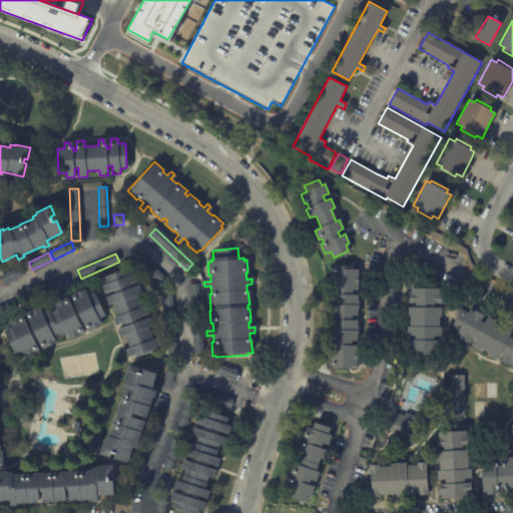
[(164,278),(158,284),(135,263),(141,255),(164,278)]
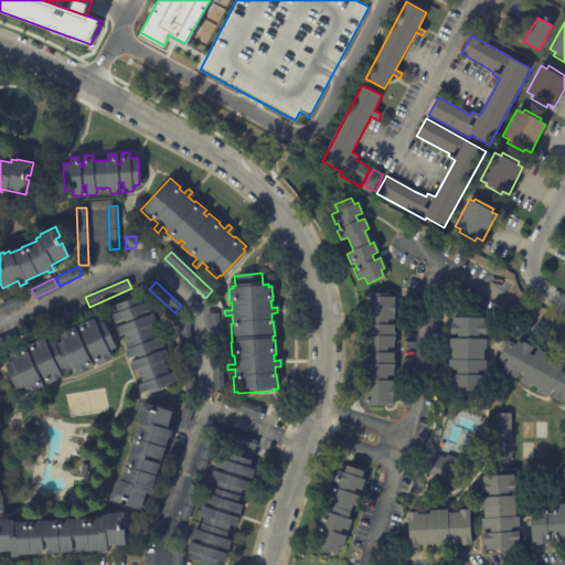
[(2,312),(0,308),(0,304),(21,294),(24,302),(2,313),(2,312)]
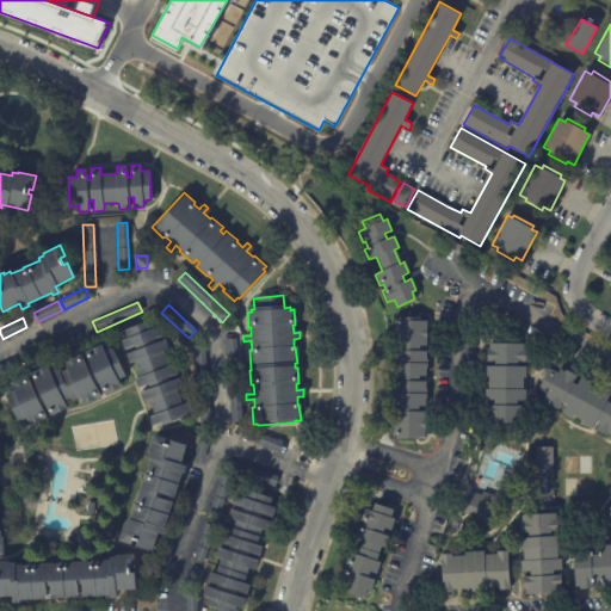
[(426,321),(426,346),(419,346),(419,351),(426,351),(426,376),(418,376),(419,383),(425,382),(425,407),(418,407),(418,412),(424,412),(424,437),(418,437),(418,440),(396,440),(395,437),(393,437),(393,413),(399,413),(399,406),(393,406),(392,383),(399,382),(399,376),(393,376),(392,351),(401,351),(400,318),(419,318),(419,321),(426,321)]
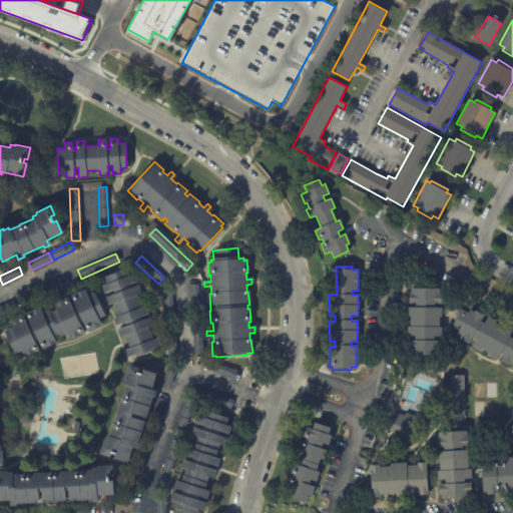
[(136,281),(140,293),(135,295),(139,308),(145,306),(148,314),(139,317),(140,320),(149,317),(151,325),(146,327),(151,340),(156,338),(159,347),(151,350),(151,351),(135,357),(134,355),(125,358),(122,350),(128,348),(123,335),(118,337),(115,330),(124,327),(123,323),(114,326),(111,318),(116,316),(112,304),(107,306),(104,298),(113,295),(111,291),(103,294),(100,286),(105,284),(103,277),(126,269),(128,276),(133,274),(136,281)]
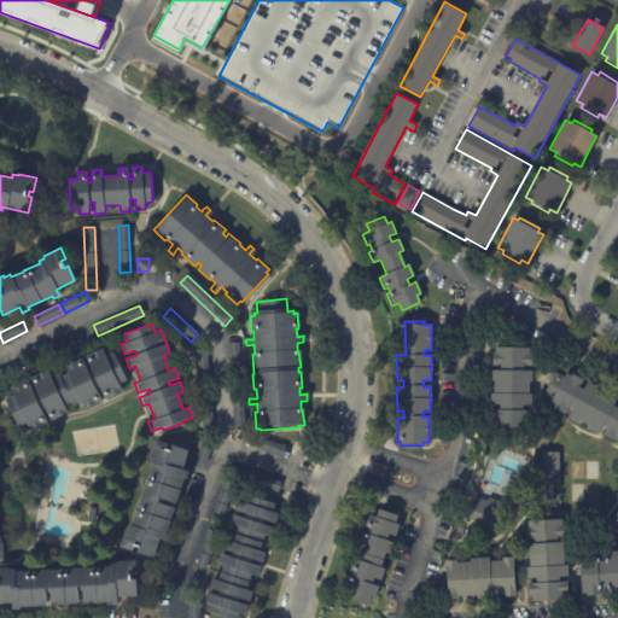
[(240,379),(229,380),(227,343),(238,342),(240,379)]
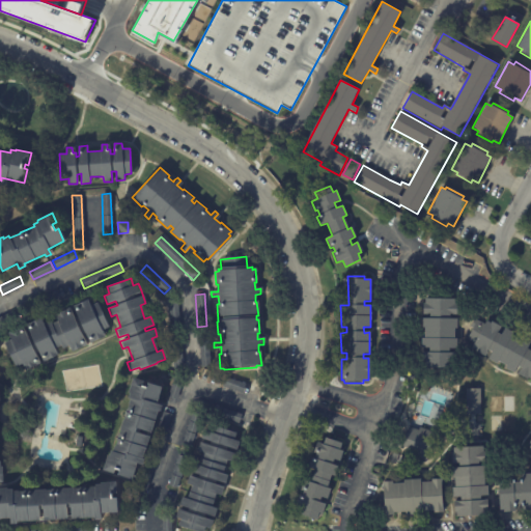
[(179,332),(170,332),(168,300),(177,299),(179,332)]
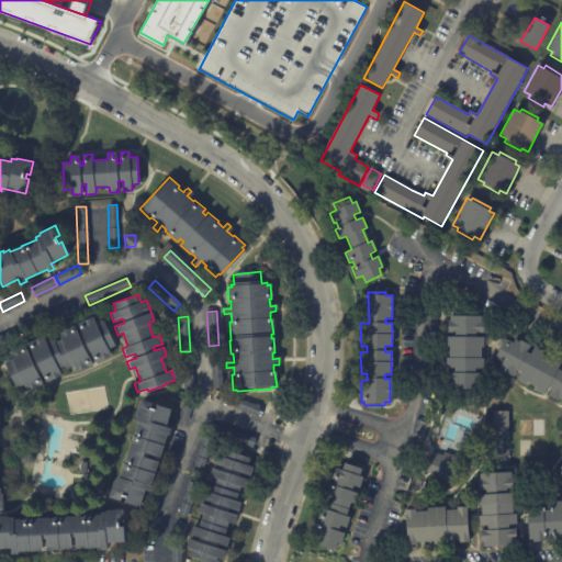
[(446,379),(446,373),(452,373),(452,369),(445,369),(445,358),(447,358),(448,347),(445,347),(445,338),(452,338),(453,333),(446,333),(447,322),(448,322),(448,316),(479,317),(479,322),(482,322),(482,334),(474,334),(474,338),(482,338),(482,348),(479,348),(479,359),(482,359),(482,369),(473,369),(473,374),(479,374),(479,385),(478,385),(478,390),(447,390),(447,384),(446,384),(446,379)]
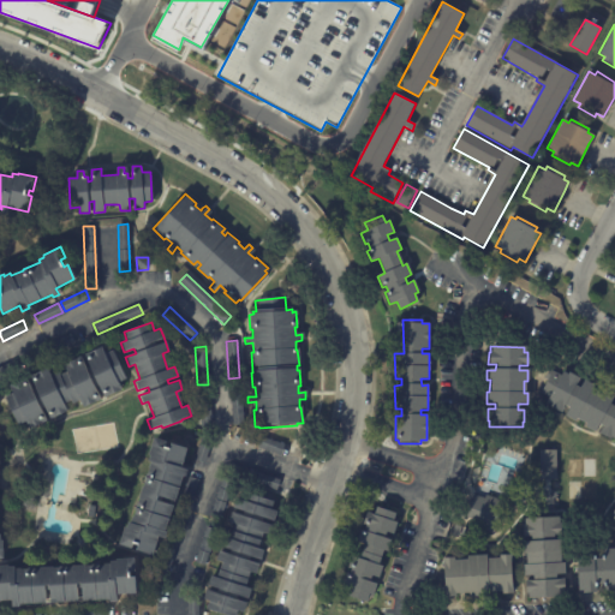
[(18,425),(5,398),(12,394),(9,386),(27,378),(31,390),(36,388),(30,376),(47,368),(51,375),(58,372),(59,376),(67,372),(64,364),(81,357),(87,369),(90,366),(85,354),(102,347),(106,354),(113,351),(126,378),(118,382),(121,389),(105,398),(100,386),(95,388),(100,399),(83,407),(79,400),(72,404),(71,400),(64,404),(67,411),(51,418),(46,408),(41,411),(46,422),(29,429),(25,422),(18,425)]
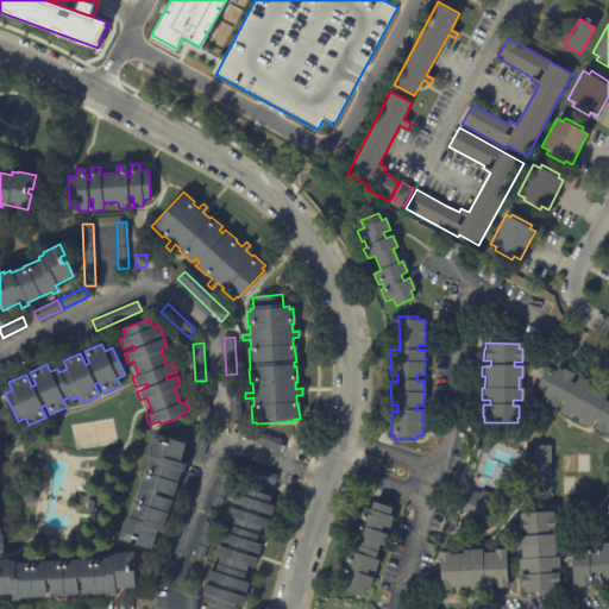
[(22,365),(0,375),(0,362),(17,355),(22,365)]
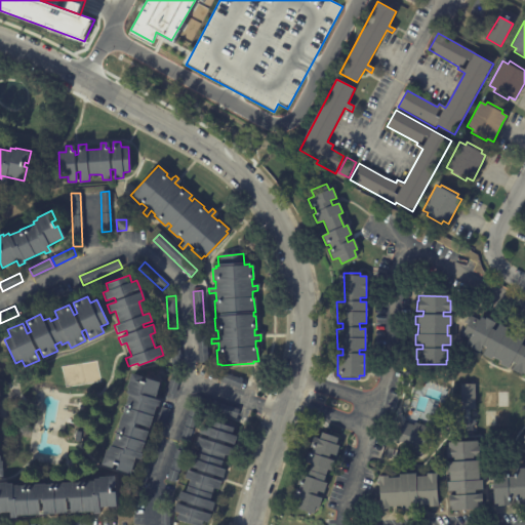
[(514,363),(513,362),(510,369),(500,364),(501,362),(493,357),(491,360),(483,355),(487,349),(483,347),(480,353),(472,348),(473,346),(468,342),(469,340),(459,335),(467,324),(463,323),(468,315),(480,321),(482,317),(486,320),(487,318),(496,323),(492,329),(496,331),(500,324),(509,329),(508,331),(516,336),(517,333),(524,337),(524,339),(522,346),(524,347),(524,374),(523,373),(522,374),(514,369),(516,364),(514,363)]
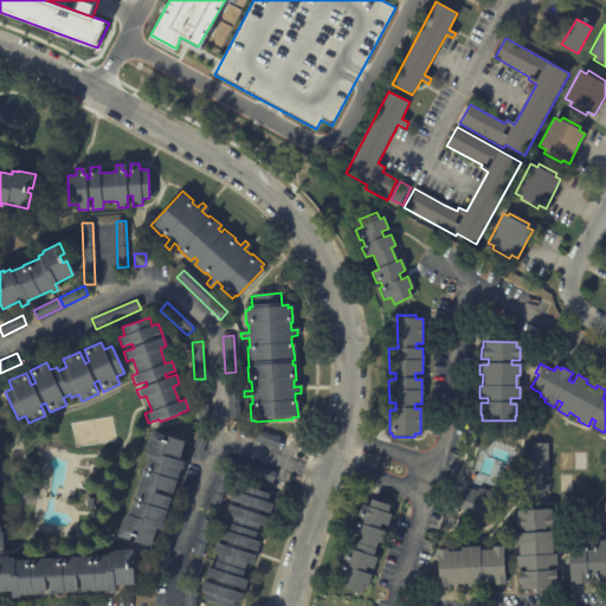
[(199,427),(210,431),(201,456),(191,452),(199,427)]
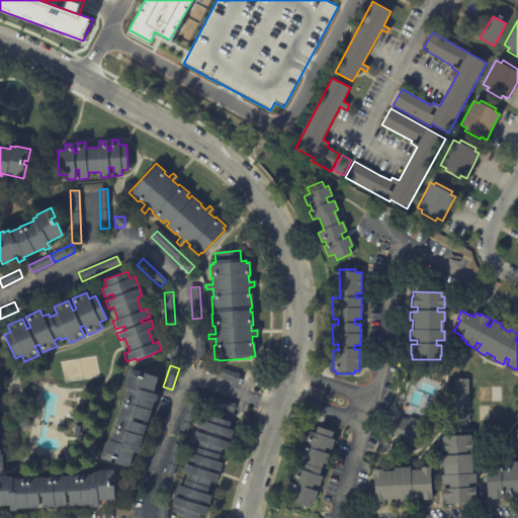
[(239,374),(236,383),(217,376),(220,367),(239,374)]
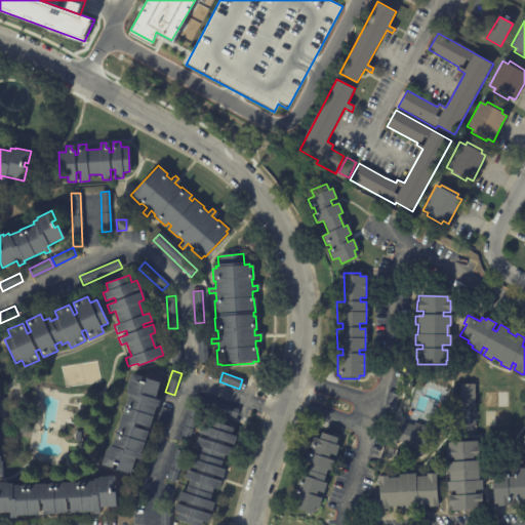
[(101,465),(106,450),(108,450),(110,443),(112,444),(113,440),(114,440),(121,415),(122,415),(124,409),(123,409),(125,405),(128,394),(127,394),(128,389),(126,388),(131,373),(143,376),(140,380),(147,382),(148,378),(160,382),(155,399),(160,401),(159,406),(156,406),(149,428),(138,425),(137,428),(148,432),(140,453),(143,453),(140,459),(134,457),(129,474),(117,470),(119,466),(113,465),(112,468),(101,465)]
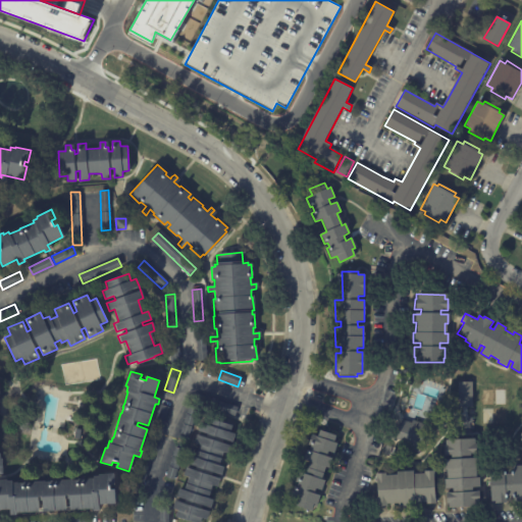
[(458,381),(471,381),(472,407),(458,408),(458,381)]
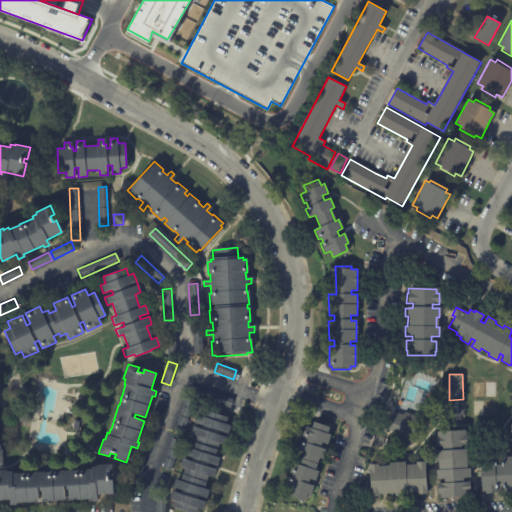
[(151,415),(160,392),(168,395),(159,418),(151,415)]
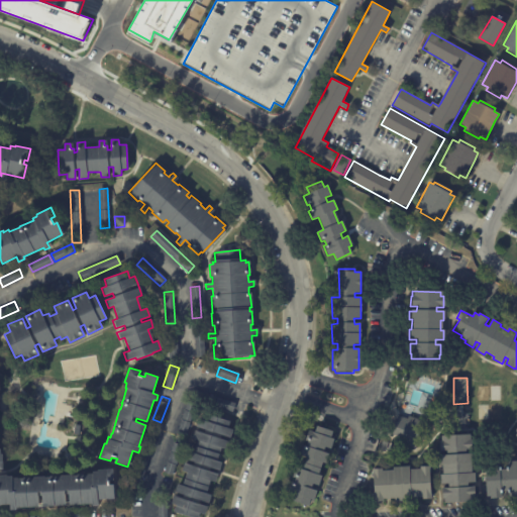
[(232,411),(215,406),(217,397),(235,403),(232,411)]
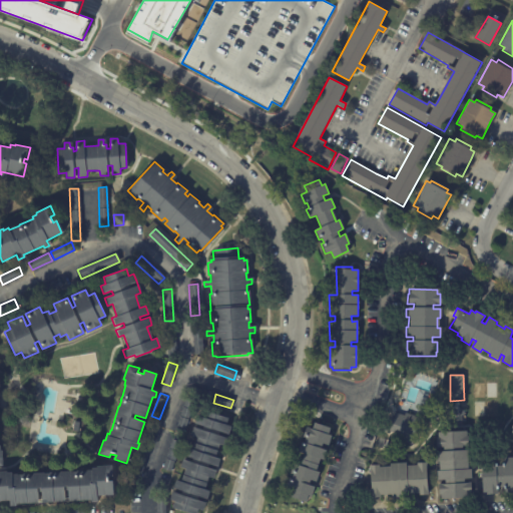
[(184,430),(175,427),(185,398),(194,401),(184,430)]
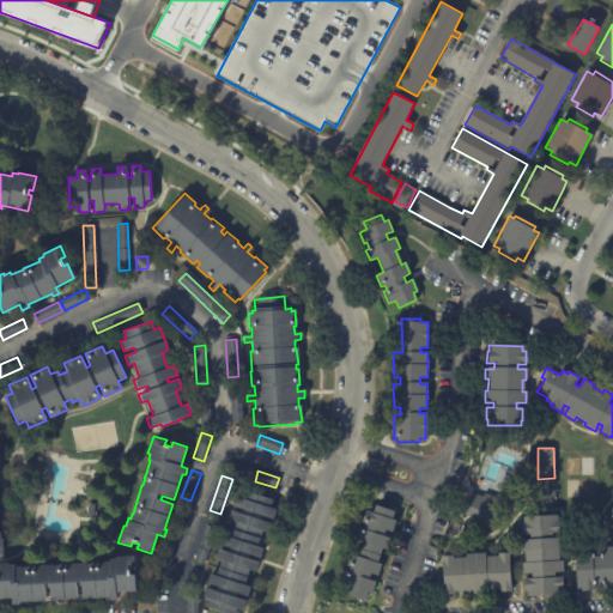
[(249,554),(248,559),(258,563),(255,572),(249,570),(243,586),(250,588),(247,598),(236,594),(235,598),(246,601),(242,611),(236,610),(235,612),(223,612),(205,607),(207,599),(201,598),(205,588),(214,592),(217,587),(206,583),(210,575),(216,576),(220,560),(214,558),(218,550),(228,553),(229,548),(218,545),(222,535),(228,538),(234,522),(228,520),(230,511),(241,515),(242,510),(231,507),(235,496),(242,499),(244,491),(272,501),(269,508),(275,510),(272,520),(262,516),(260,521),(271,525),(268,534),(261,532),(256,547),(263,550),(260,558),(249,554)]
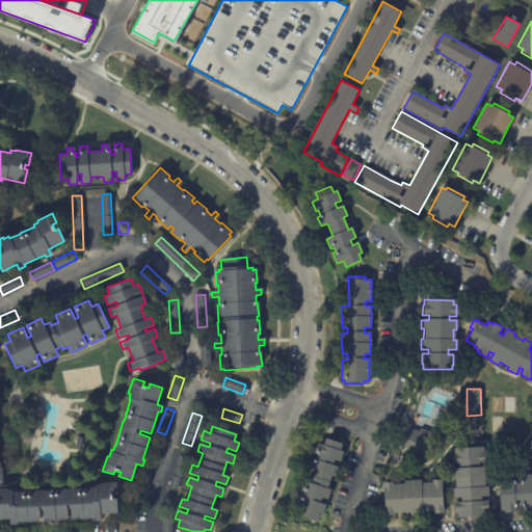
[(420,428),(435,433),(426,460),(419,458),(419,457),(406,452),(407,449),(403,448),(405,443),(401,442),(404,432),(406,433),(408,427),(419,430),(420,428)]
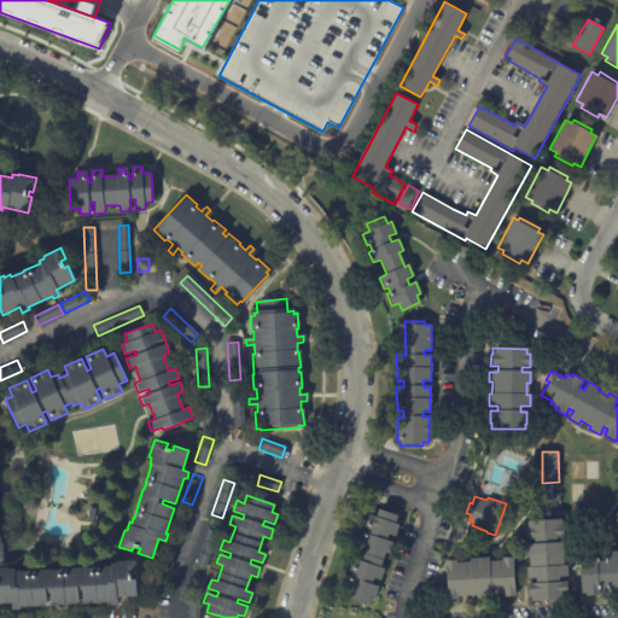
[(385,552),(379,567),(384,569),(380,581),(373,577),(371,584),(378,587),(374,598),(369,596),(367,605),(349,599),(351,590),(344,588),(349,576),(351,577),(354,571),(349,570),(353,558),(361,561),(366,546),(359,543),(362,532),(366,534),(368,526),(365,525),(369,514),(377,517),(379,508),(397,516),(395,523),(398,524),(395,536),(388,534),(386,540),(392,542),(389,554),(385,552)]
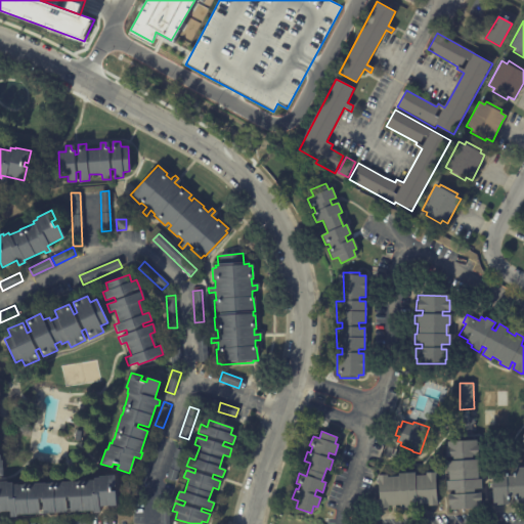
[(481,487),(481,488),(474,489),(474,493),(481,493),(481,503),(480,503),(480,508),(450,510),(450,505),(448,505),(448,494),(454,494),(454,490),(447,490),(446,481),(448,481),(448,471),(445,471),(445,462),(452,461),(452,457),(446,457),(446,448),(447,448),(447,441),(476,440),(477,445),(479,445),(479,455),(472,455),(473,460),(480,460),(480,469),(478,469),(478,480),(481,480),(481,487)]
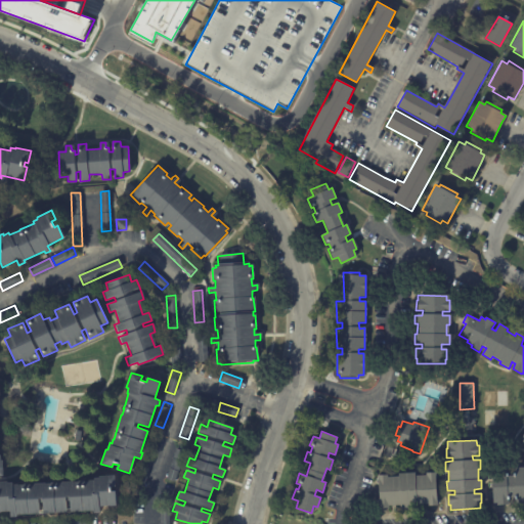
[(149,466),(143,464),(150,443),(158,445),(149,466)]
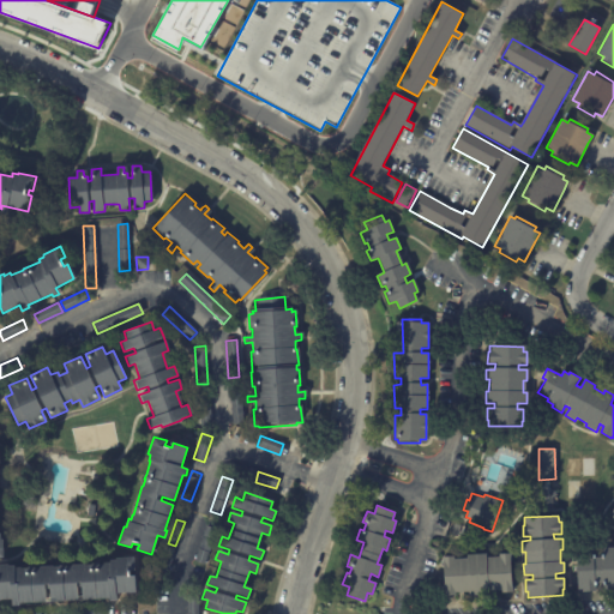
[(459,537),(450,534),(453,523),(464,527),(459,537)]
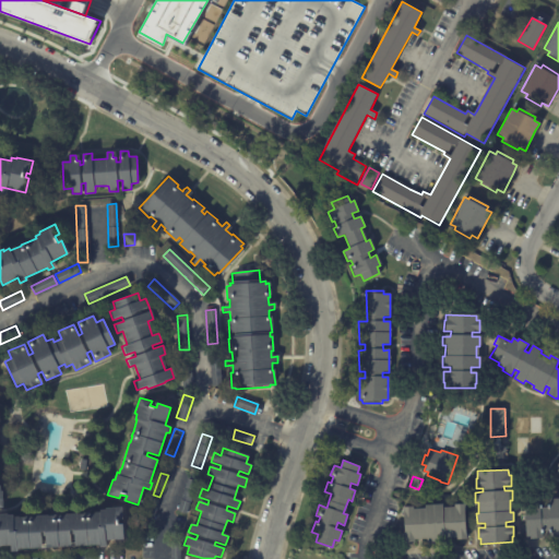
[(558,538),(550,538),(549,530),(540,531),(540,537),(528,538),(528,536),(525,536),(523,503),(527,503),(526,498),(538,498),(538,506),(543,506),(543,507),(547,507),(547,504),(549,504),(548,498),(558,498),(558,538)]
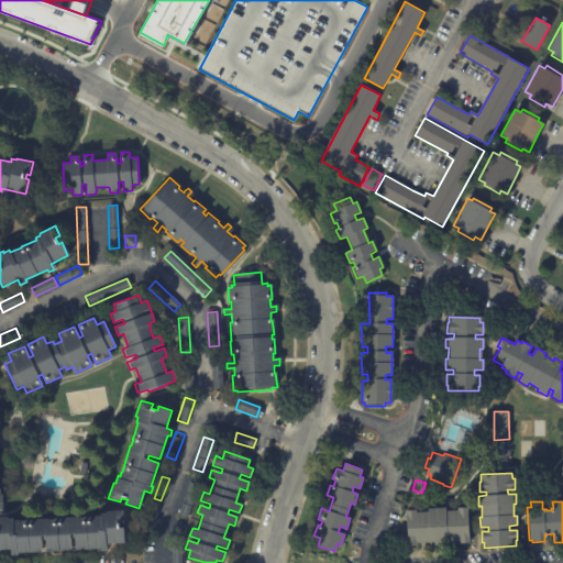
[(159,508),(151,531),(141,528),(150,505),(159,508)]
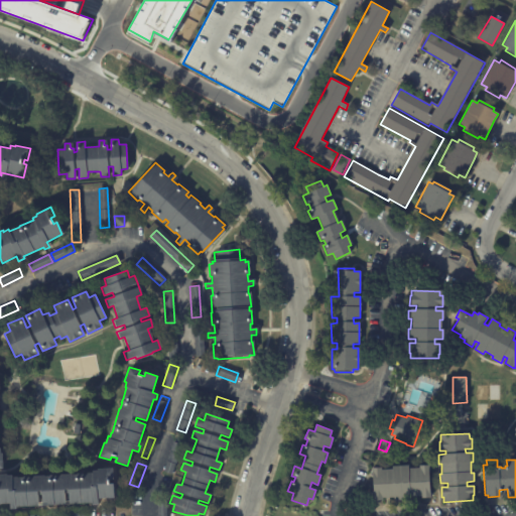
[(385,498),(382,498),(382,499),(373,500),(371,468),(381,468),(381,470),(392,469),(392,466),(408,466),(408,469),(419,468),(419,466),(428,466),(430,497),(420,498),(420,496),(407,496),(407,499),(393,500),(393,497),(385,498)]
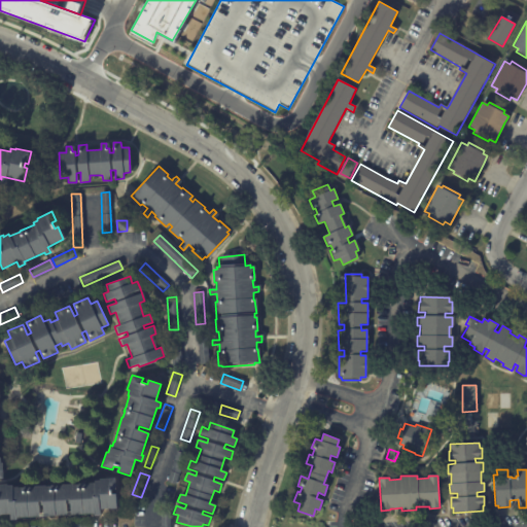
[(118,510),(101,508),(101,516),(95,516),(95,514),(85,514),(85,515),(71,515),(71,507),(68,506),(68,516),(44,516),(44,508),(39,508),(39,517),(18,517),(18,520),(11,520),(11,515),(0,515),(0,485),(2,485),(2,484),(8,484),(8,486),(13,486),(13,487),(19,487),(19,488),(23,488),(23,489),(26,489),(26,487),(29,487),(28,488),(31,488),(31,487),(35,487),(35,486),(51,486),(51,485),(56,485),(56,487),(59,487),(59,486),(63,486),(63,485),(78,485),(78,484),(96,484),(96,481),(101,481),(101,479),(116,479),(116,492),(114,492),(114,495),(118,495),(118,510)]
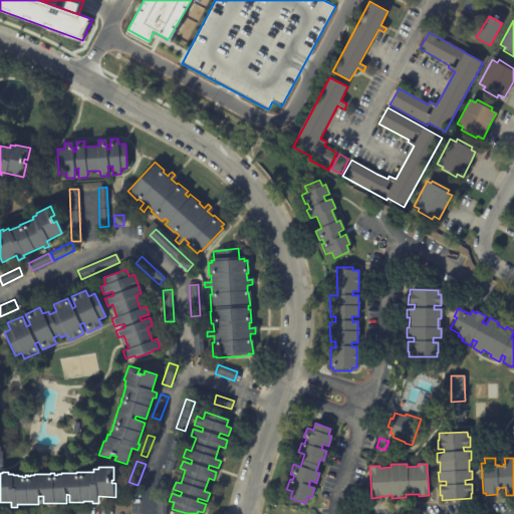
[(165,513),(156,513),(156,498),(165,497),(165,513)]
